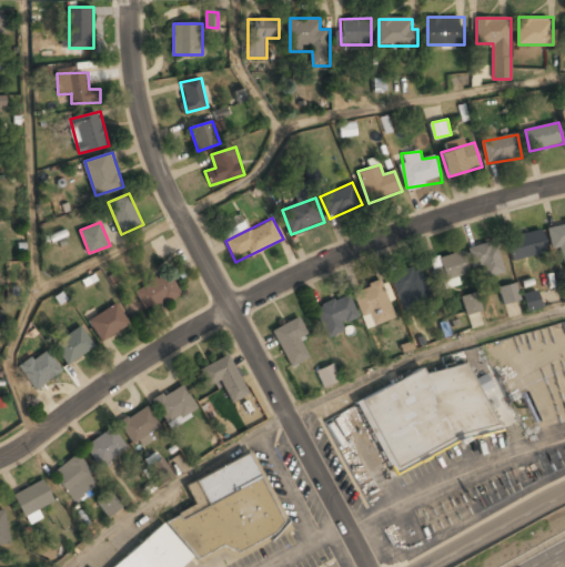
[(561,247),(564,263),(564,223),(548,228),(553,250),(561,247)]
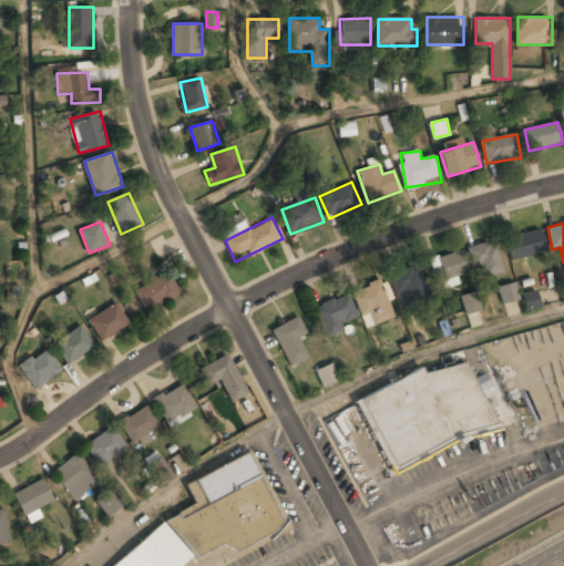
[(542,229),(508,238),(513,261),(547,253),(542,229)]
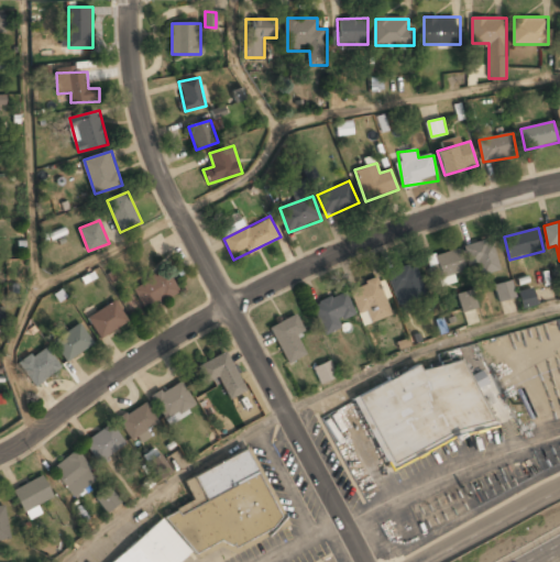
[(501,271),(492,239),(467,245),(475,277),(501,271)]
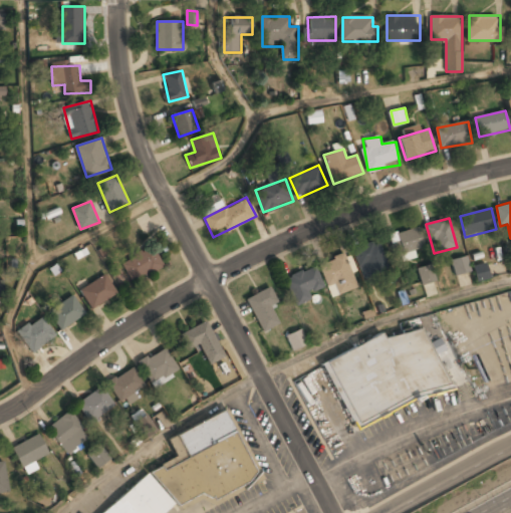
[(426,252),(419,228),(392,236),(399,260),(426,252)]
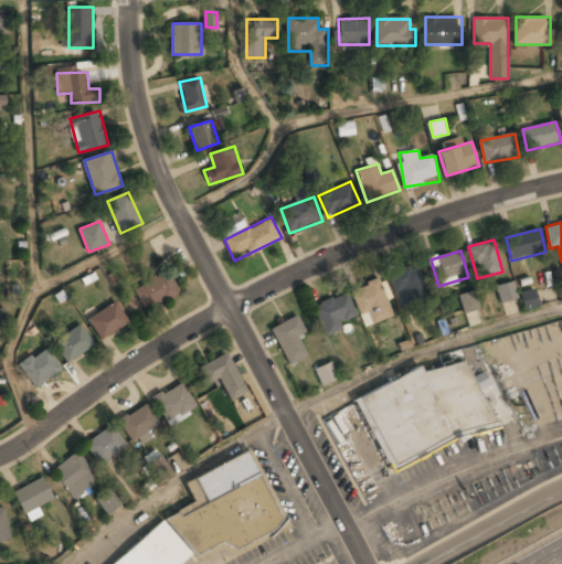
[(390,276),(402,306),(428,295),(416,265),(390,276)]
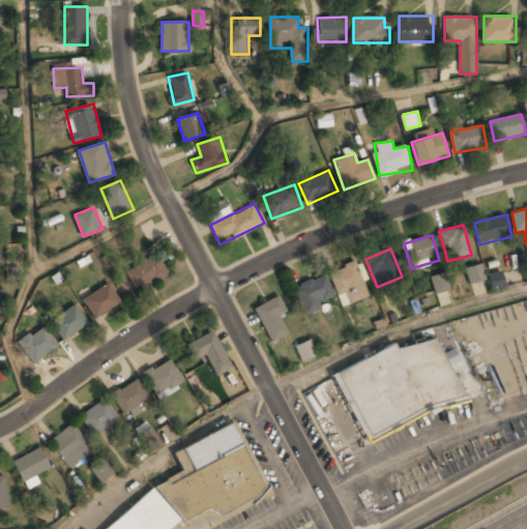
[(139,292),(170,274),(158,253),(126,270),(139,292)]
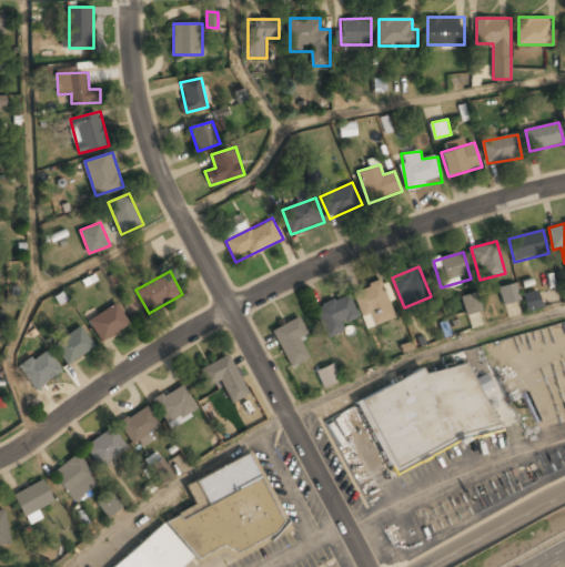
[(369,327),(396,317),(382,282),(355,292),(369,327)]
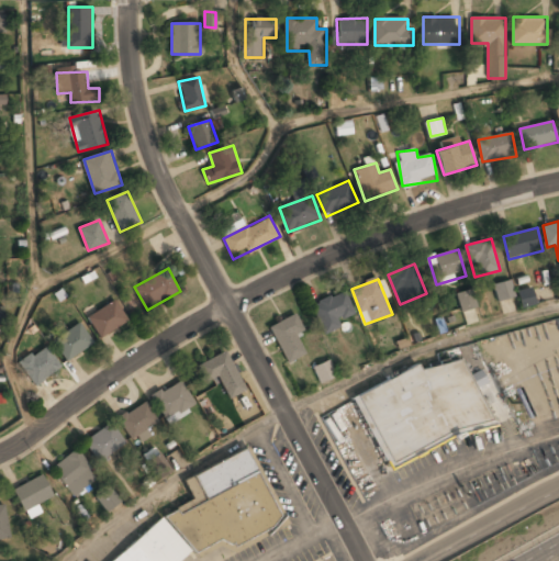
[(494,283),(500,301),(516,295),(511,279),(494,283)]
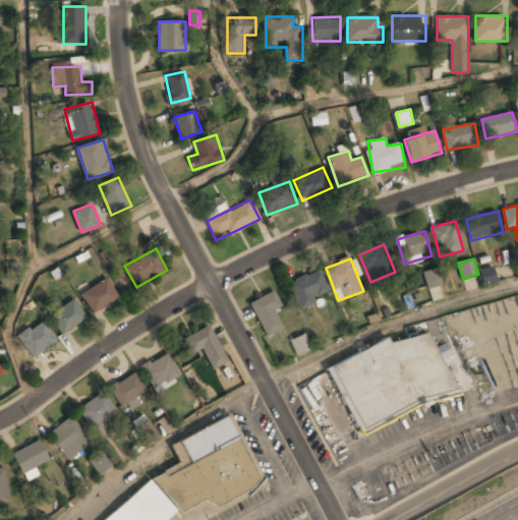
[(480,269),(484,285),(498,281),(494,265),(480,269)]
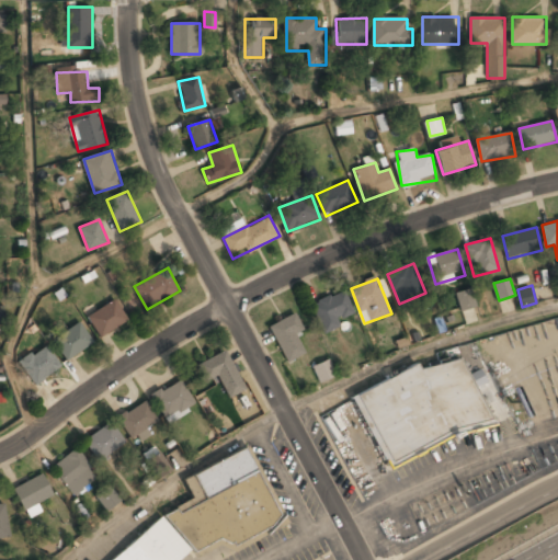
[(462,310),(478,306),(474,286),(457,290),(462,310)]
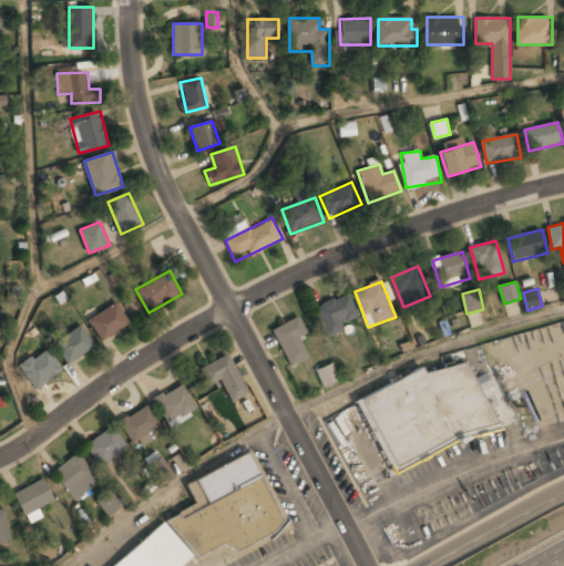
[(328,337),(346,329),(344,323),(360,317),(350,294),(316,308),(328,337)]
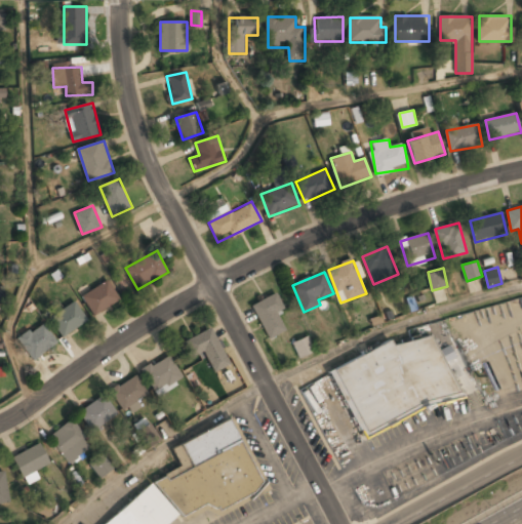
[(122,299),(110,280),(82,296),(94,316),(122,299)]
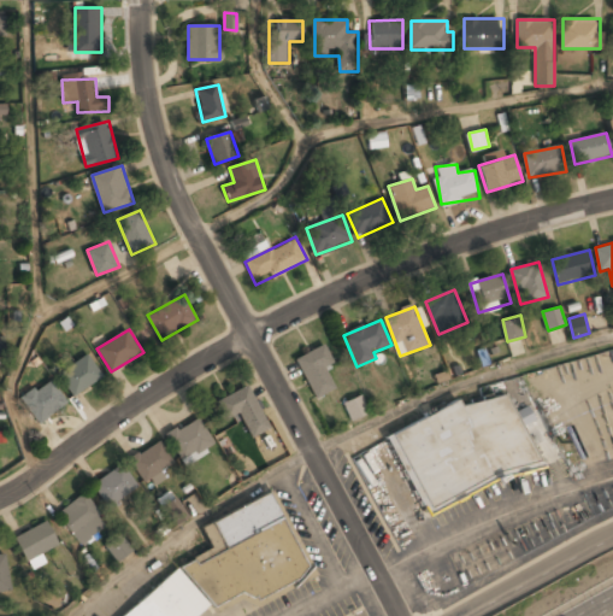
[(335,364),(325,345),(296,359),(317,399),(336,388),(326,369),(335,364)]
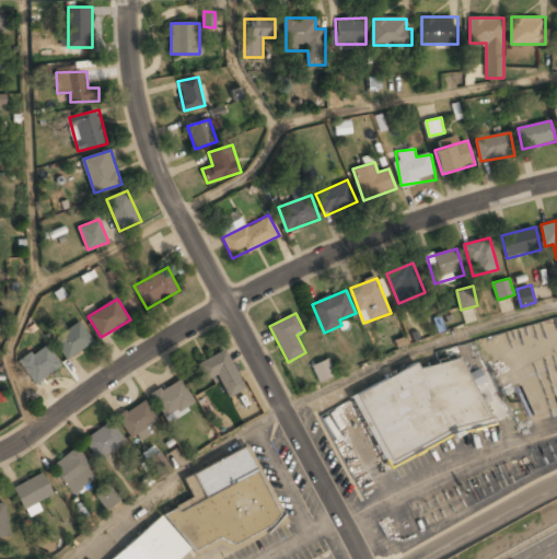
[(94,340),(80,322),(54,340),(68,360),(94,340)]
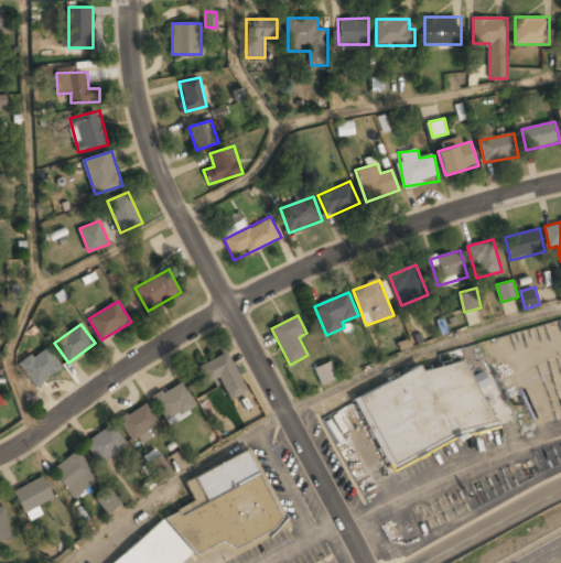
[(35,387),(63,367),(47,346),(21,366),(35,387)]
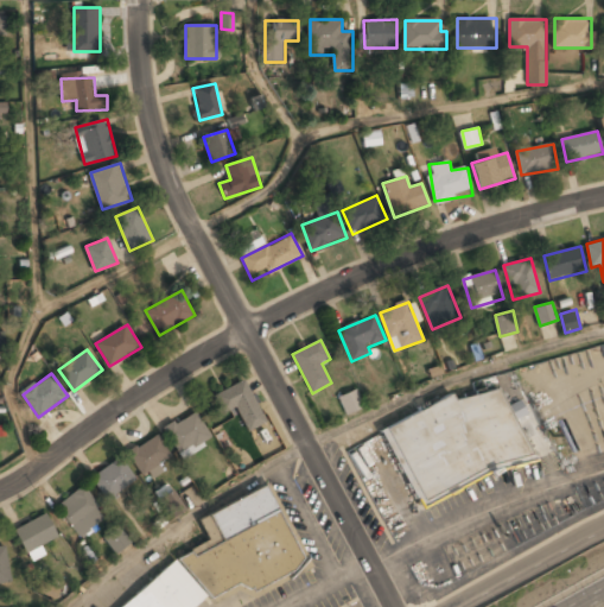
[(216,393),(224,413),(237,409),(247,431),(266,423),(247,379),(216,393)]
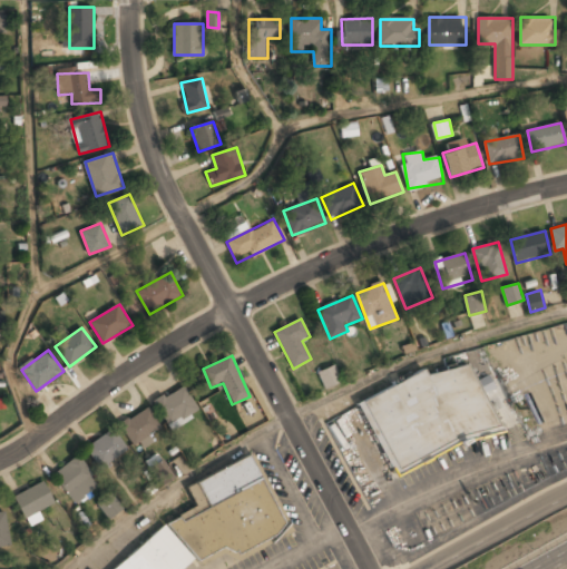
[(360,405),(392,477),(499,428),(466,356),(360,405)]
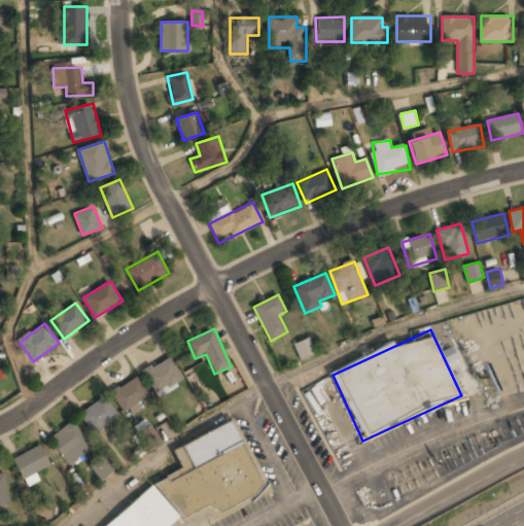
[(295,343),(301,357),(316,351),(310,337),(295,343)]
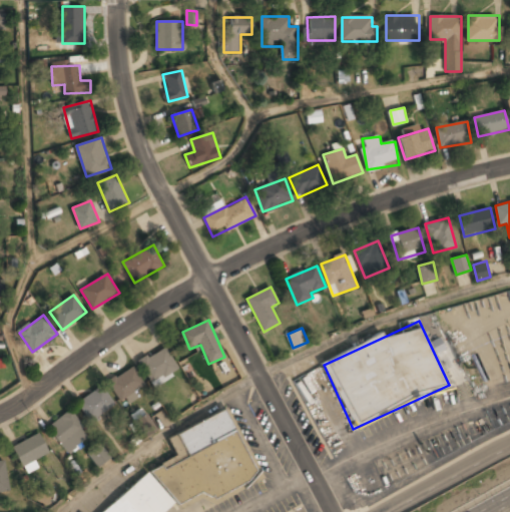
[(151,385),(179,372),(167,347),(139,360),(151,385)]
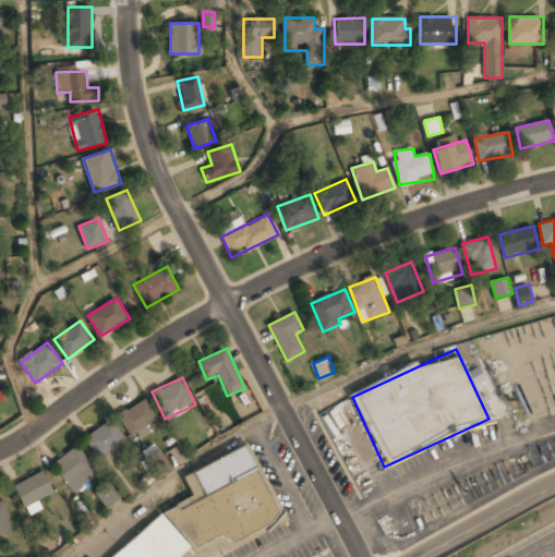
[(160,419),(145,398),(118,418),(133,438),(160,419)]
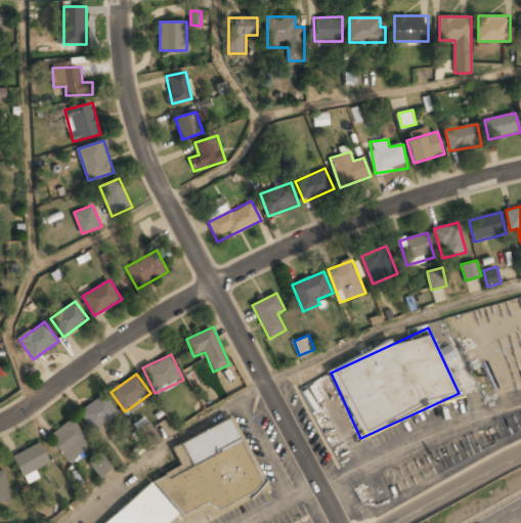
[(119,415),(105,394),(80,411),(93,432),(119,415)]
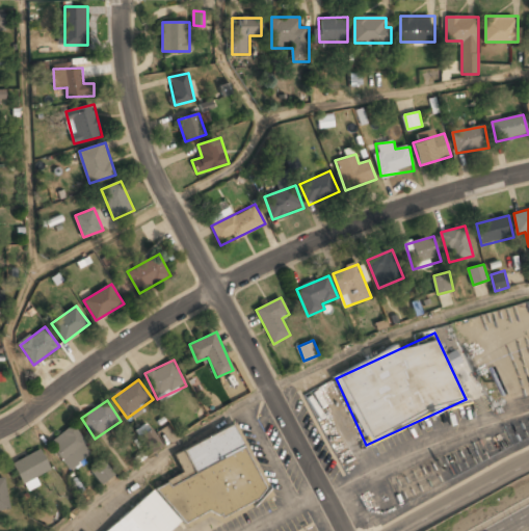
[(106,530),(173,530),(179,526),(213,510),(220,519),(268,495),(236,424),(174,453),(182,472),(173,480),(162,484),(106,530)]
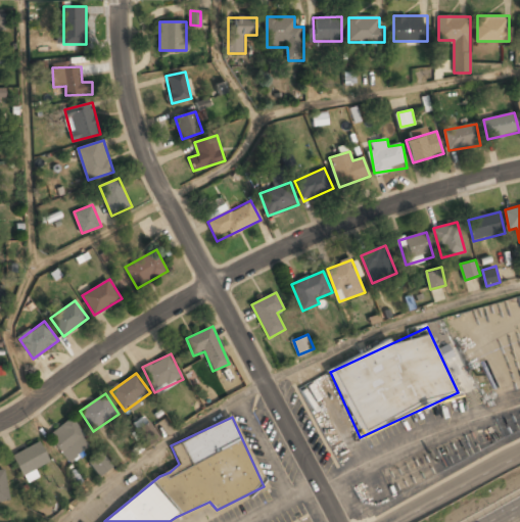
[(66,462),(92,447),(76,419),(50,433),(66,462)]
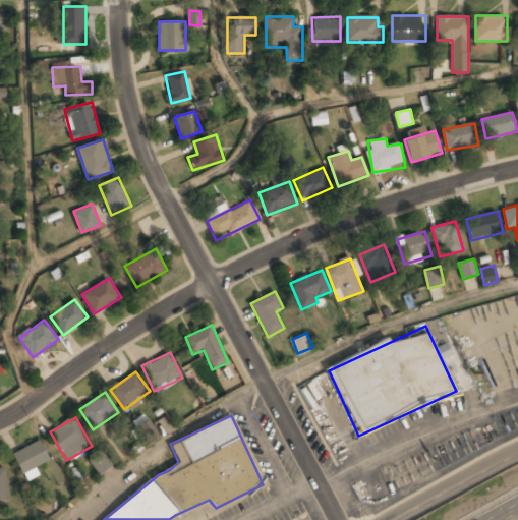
[(138,424),(147,443),(159,437),(151,418),(138,424)]
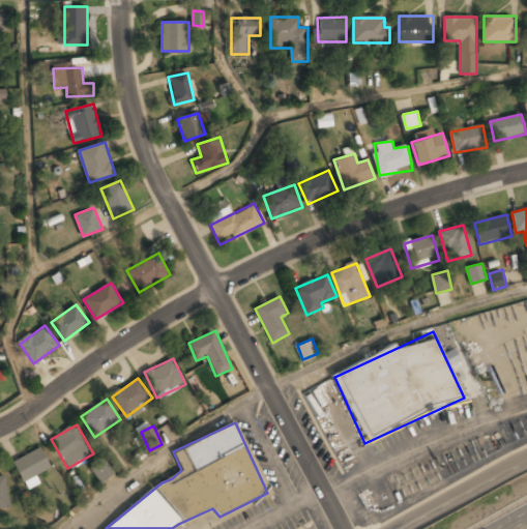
[(51,469),(40,448),(13,462),(24,482),(51,469)]
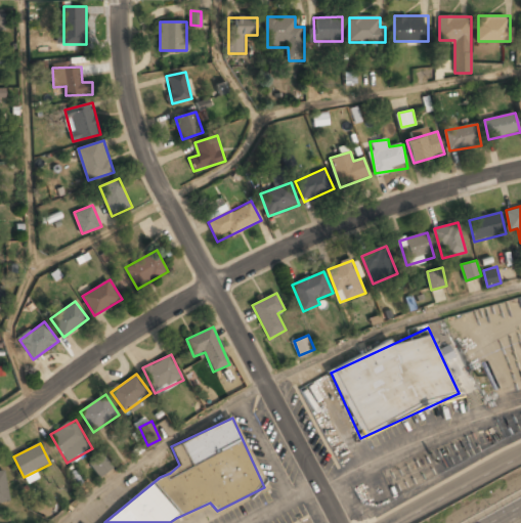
[(114,468),(103,453),(90,464),(100,478),(114,468)]
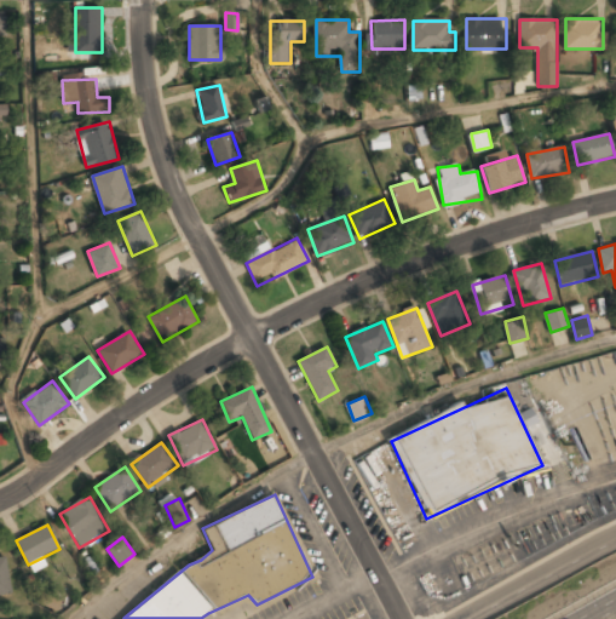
[(7,557),(0,557),(0,595),(12,594),(7,557)]
